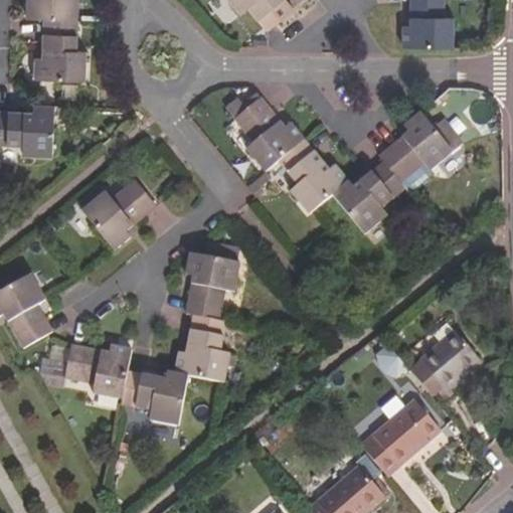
[(76,19),(76,0),(26,0),(26,17),(42,17),(76,19)]
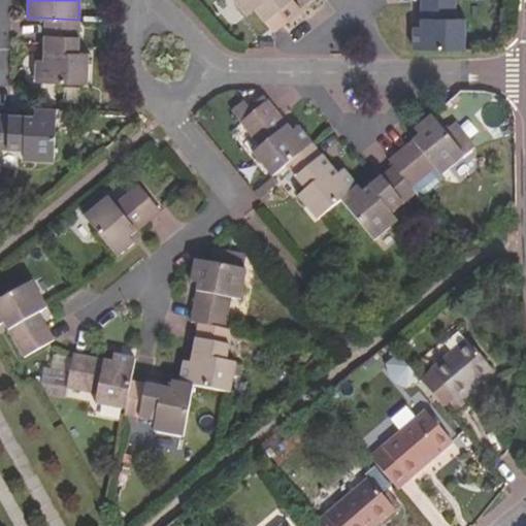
[(300,8),(293,0),(235,0),(247,13),(254,6),(273,30),(283,23),(300,8)]
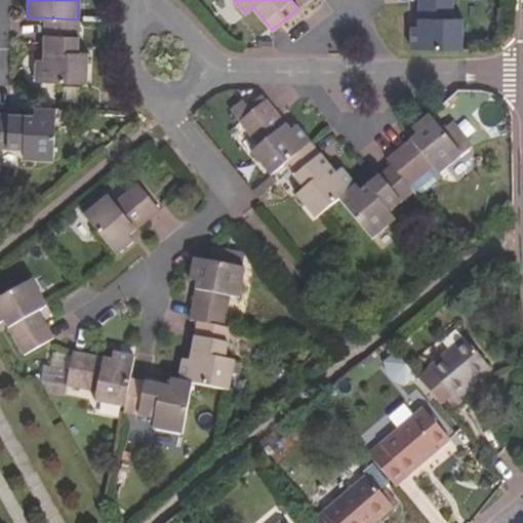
[(461,47),(461,17),(451,17),(451,0),(417,0),(417,25),(410,25),(410,47),(461,47)]
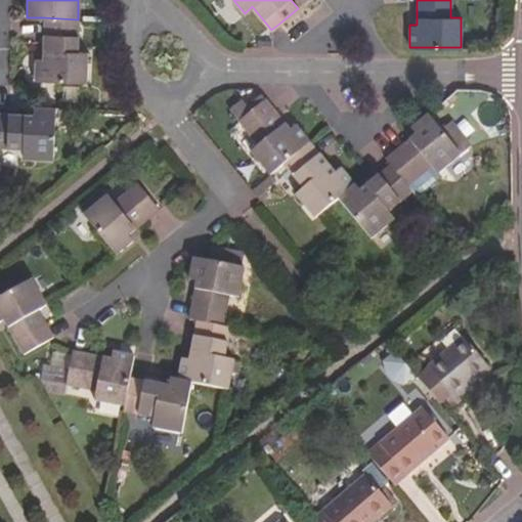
[(85,82),(86,50),(77,50),(78,19),(43,17),(42,57),(35,57),(33,80),(85,82)]
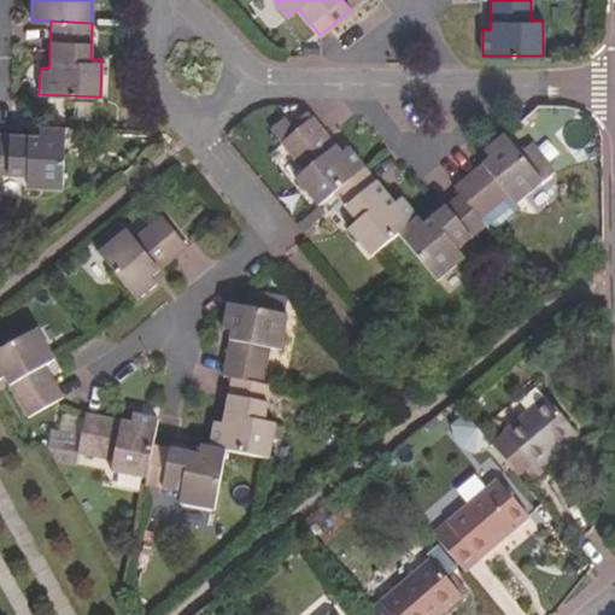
[(364,167),(347,146),(340,152),(310,116),(280,141),(303,170),(293,177),(317,205),(333,193),(364,167)]
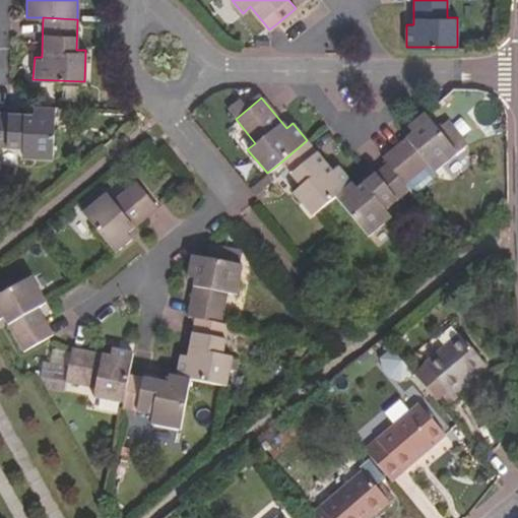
[(496,121),(497,104),(478,102),(477,119),(496,121)]
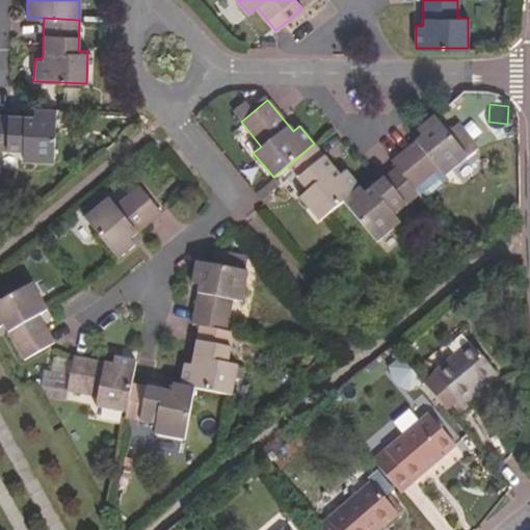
[(53,160),(56,108),(32,107),(32,114),(0,113),(0,148),(22,150),(22,159),(53,160)]
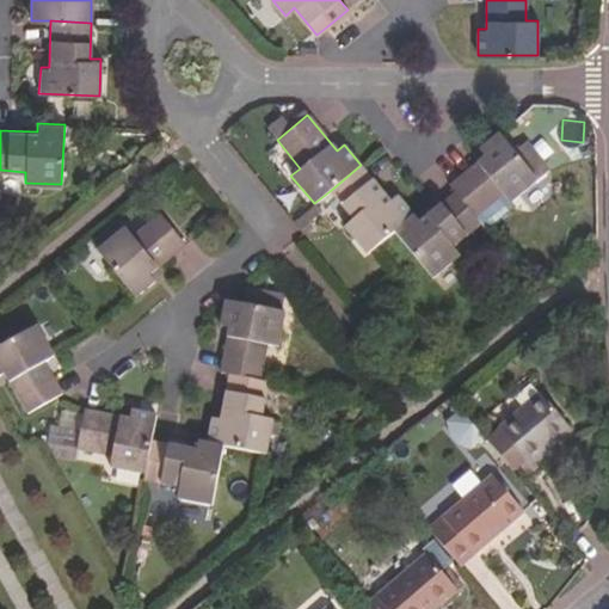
[(508,202),(549,167),(527,140),(514,151),(498,131),(478,149),(483,155),(448,184),(454,191),(473,216),(500,194),(508,202)]
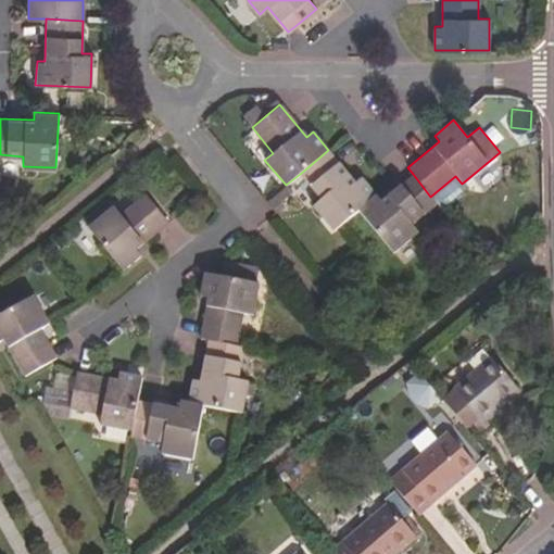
[(356,209),(375,193),(361,177),(354,181),(328,150),(300,174),(320,199),(312,205),(332,229),(356,209)]
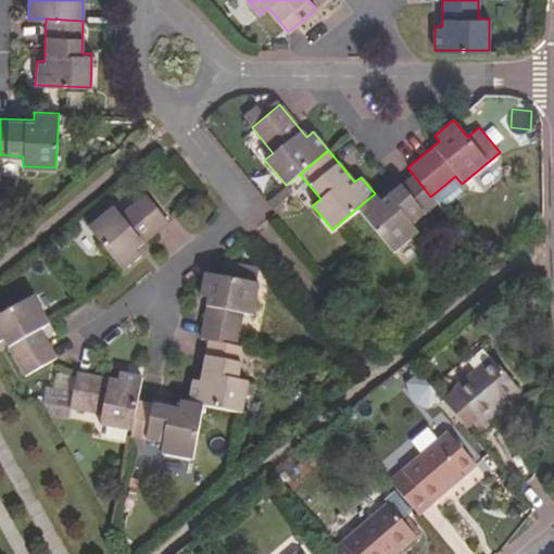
[(411,223),(436,202),(430,197),(413,174),(380,200),(375,193),(356,209),(392,252),(418,231),(411,223)]
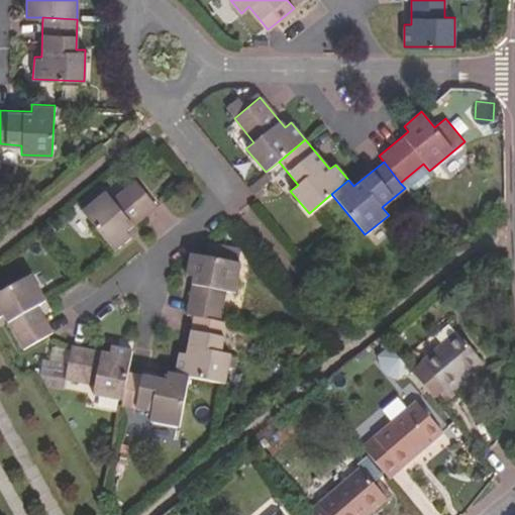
[(125,231),(156,206),(134,179),(111,198),(99,184),(75,204),(113,250),(130,236),(125,231)]
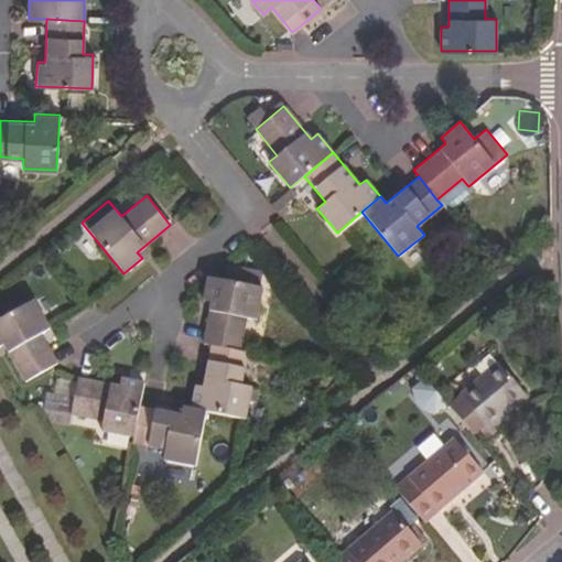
[(550,239),(550,234),(540,234),(540,248),(550,239)]
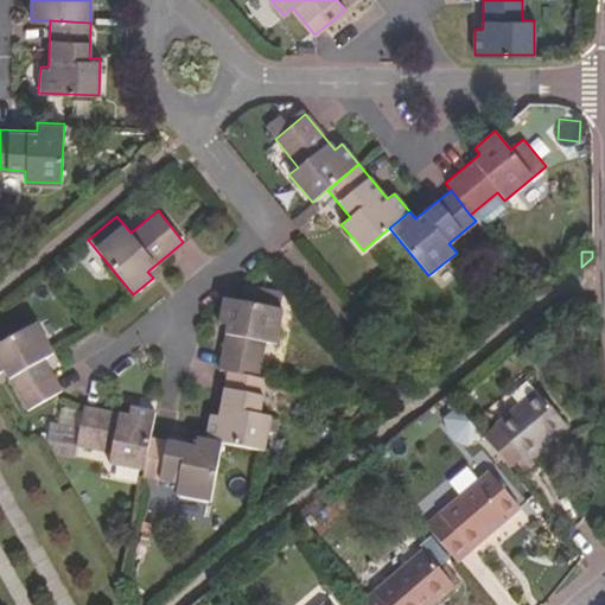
[(581,267),(581,275),(593,275),(592,258),(581,267)]
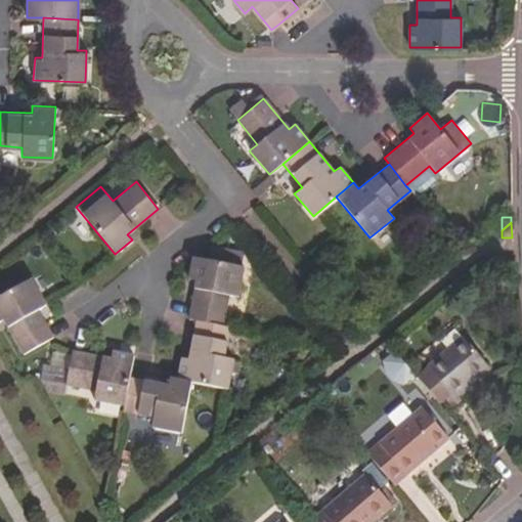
[(240,265),(243,252),(209,245),(207,259),(240,265)]
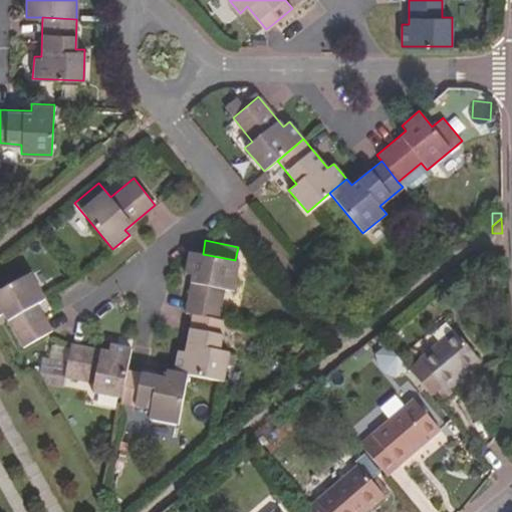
[(233,291),(238,261),(235,260),(203,254),(189,251),(185,272),(192,274),(185,312),(192,313),(217,318),(223,289),(233,291)]
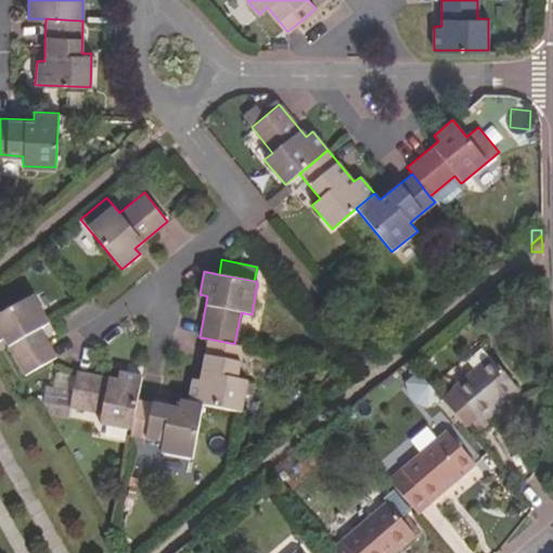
[(55,357),(39,328),(49,323),(31,294),(0,312),(0,339),(3,338),(23,375),(55,357)]
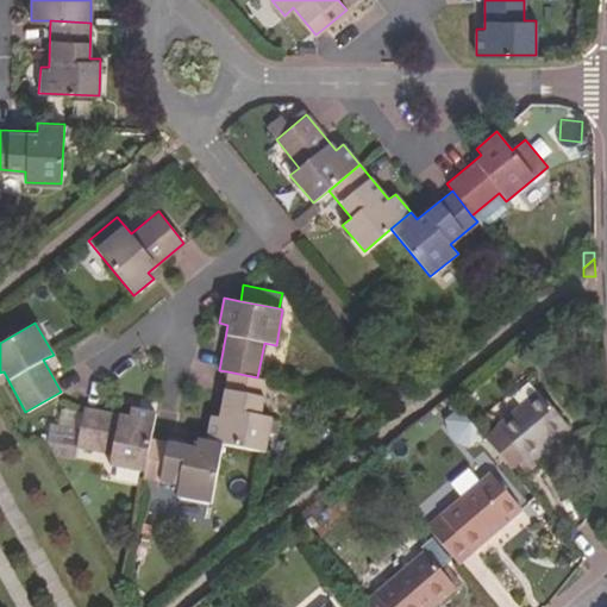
[(557,336),(550,326),(538,336),(545,344),(557,336)]
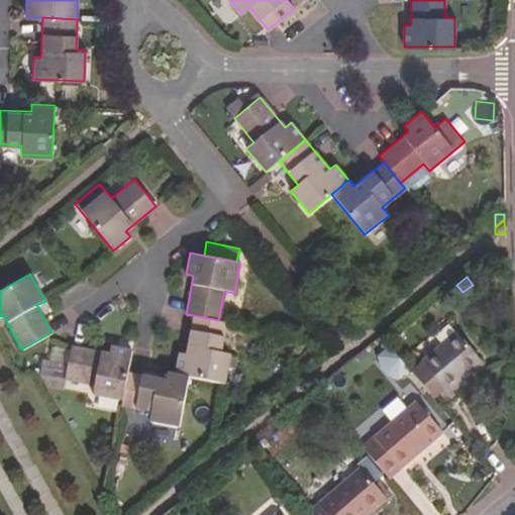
[(224,384),(229,353),(220,351),(226,322),(218,320),(193,315),(186,352),(179,351),(174,373),(188,376),(224,384)]
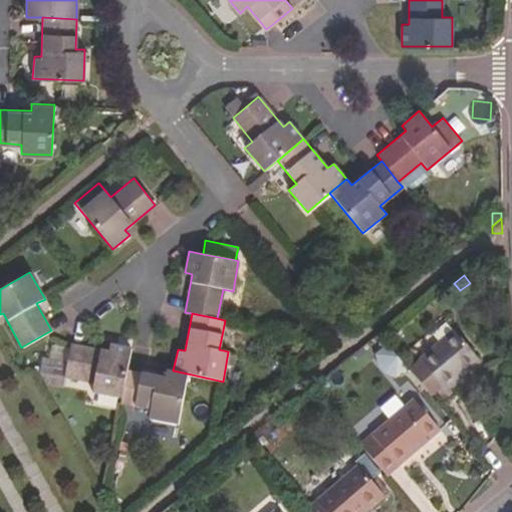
[(480,360),(453,327),(418,357),(444,390),(464,373),(480,360)]
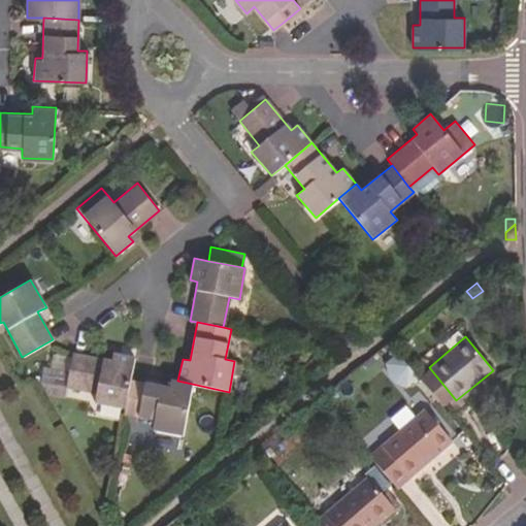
[(130,380),(134,357),(112,353),(111,360),(72,353),(65,386),(65,387),(96,393),(94,402),(124,408),(130,380)]
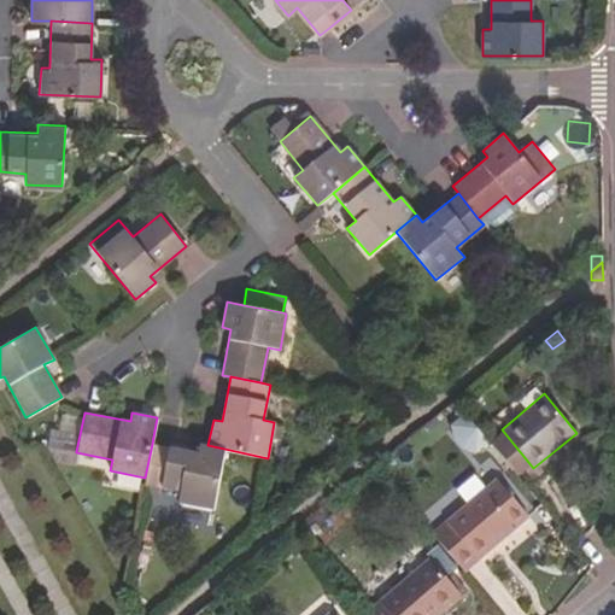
[(495,435),(487,426),(480,432),(488,441),(495,435)]
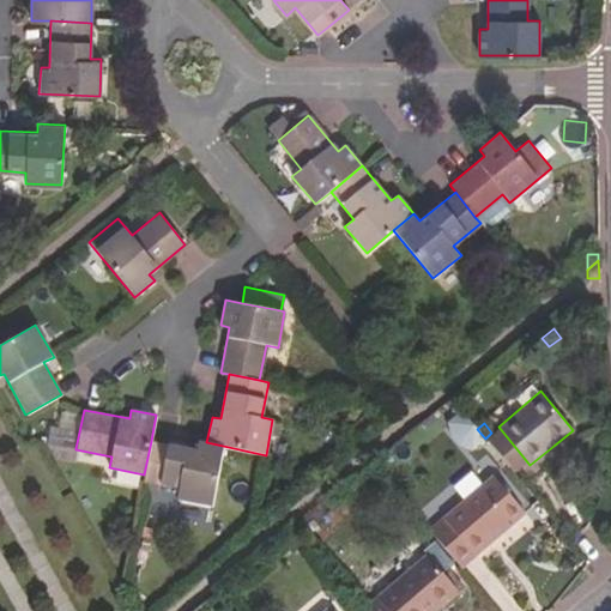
[(211,506),(223,446),(206,442),(198,441),(195,449),(151,441),(144,475),(143,481),(179,488),(176,498),(211,506)]
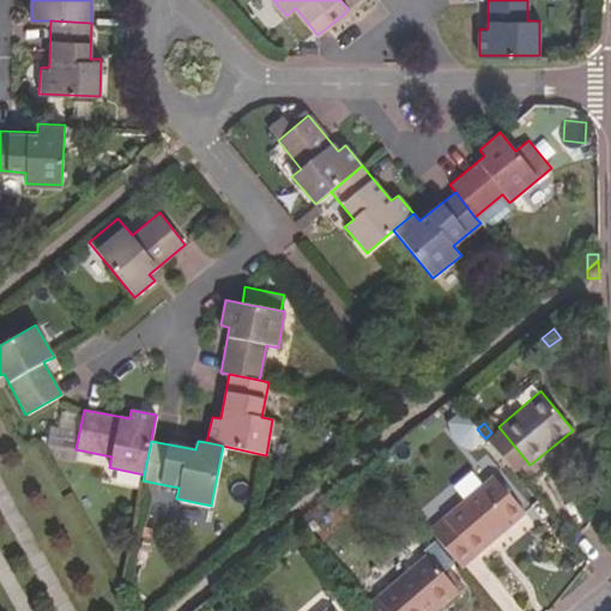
[(73,463),(76,449),(76,448),(55,445),(53,459),(73,463)]
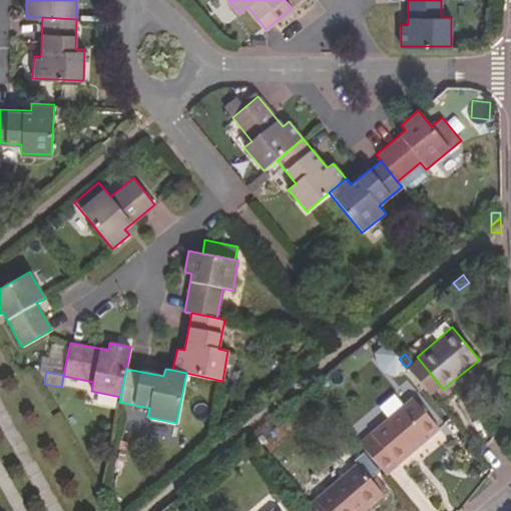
[(448,395),(468,378),(463,373),(443,389),(448,395)]
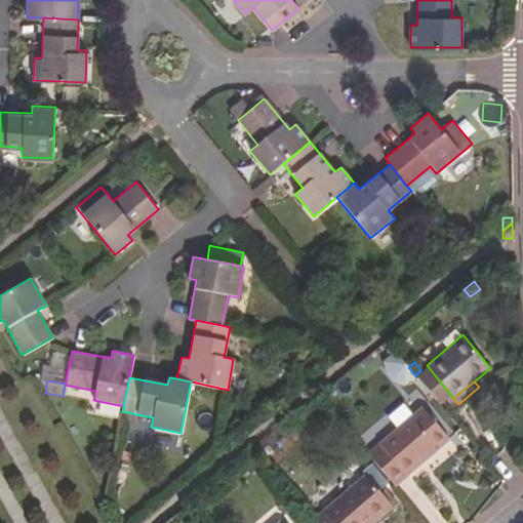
[(449,438),(421,406),(366,453),(394,486),(449,438)]
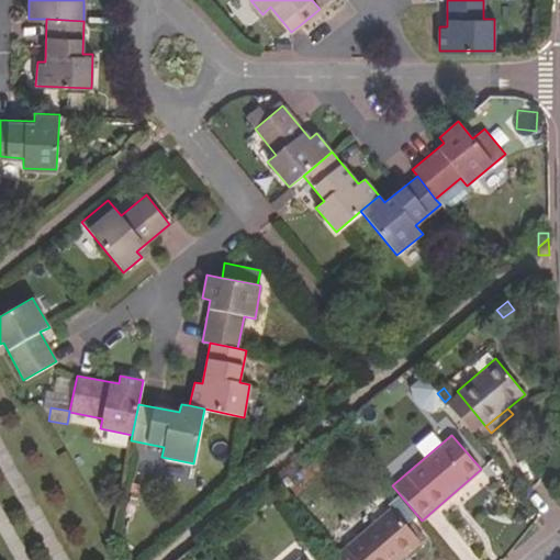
[(333,559),(398,559),(420,541),(390,506),(332,558),(333,559)]
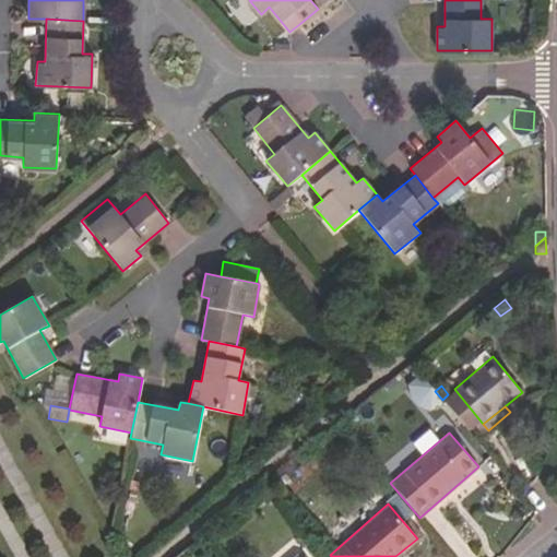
All buildings are outlined.
